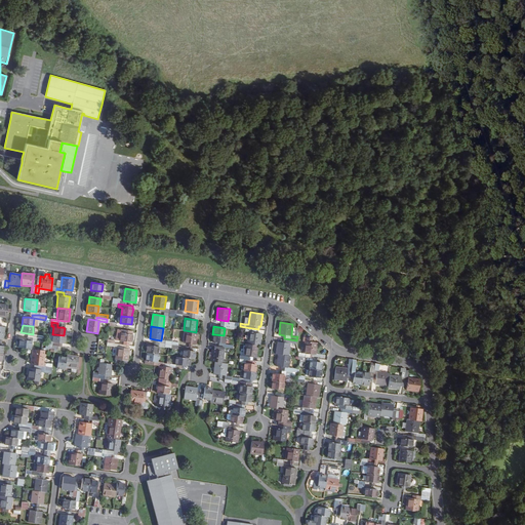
[(261,333),(257,332),(258,329),(245,327),(245,330),(249,331),(247,344),(257,345),(259,346),(261,333)]
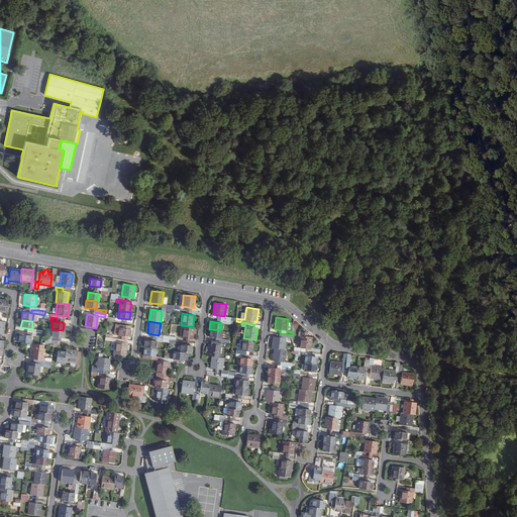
[(129,337),(131,326),(116,324),(114,334),(129,337)]
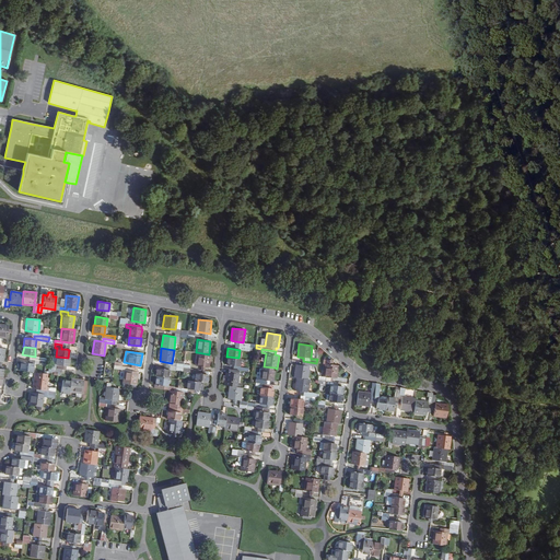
[(210,354),(209,354),(197,352),(196,365),(209,368),(210,354)]
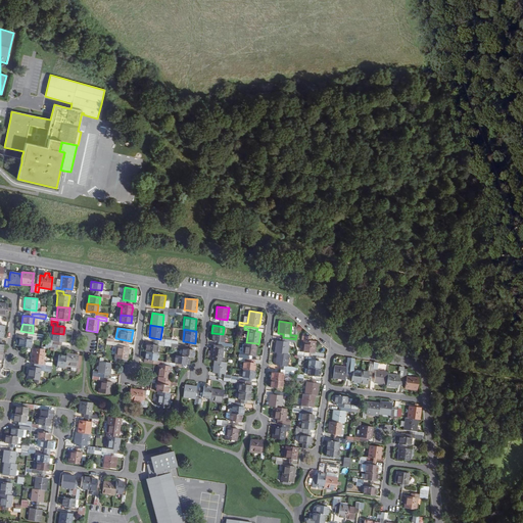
[(57,341),(63,342),(64,334),(63,334),(53,333),(53,334),(52,341),(50,340),(50,343),(57,344),(57,341)]
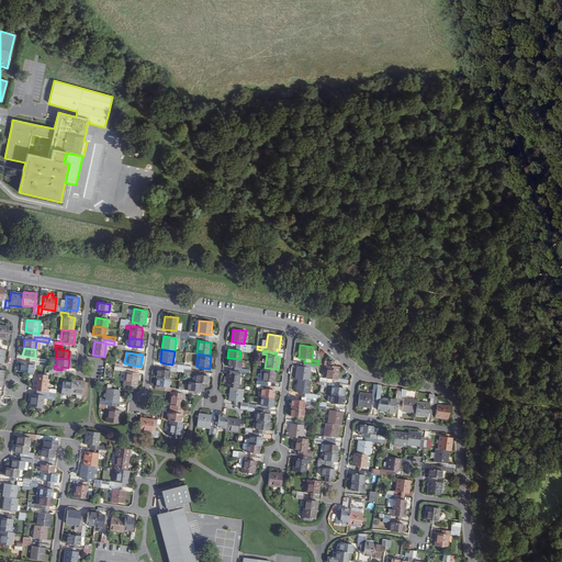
[(242,359),(239,359),(229,358),(228,367),(235,367),(240,368),(242,359)]
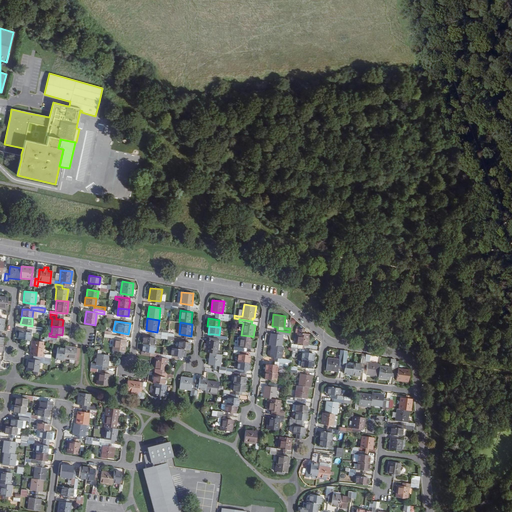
[(35,333),(35,330),(26,328),(25,328),(25,332),(30,332),(29,340),(32,340),(33,340),(34,333),(35,333)]
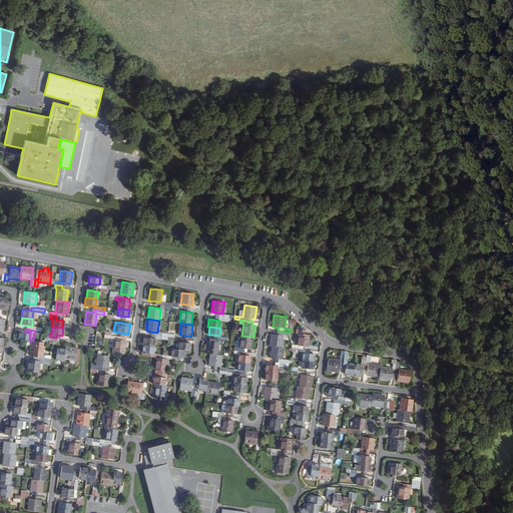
[(283,336),(283,335),(290,336),(290,333),(280,331),(279,335),(277,335),(272,334),(270,346),(272,346),(282,347),(284,336),(283,336)]
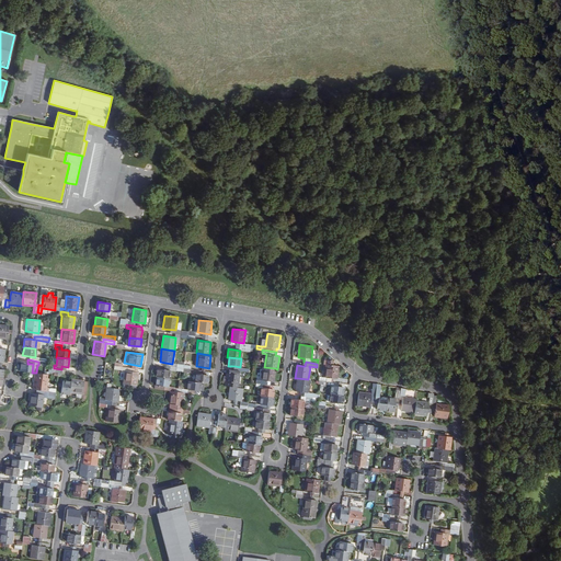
[(20,370),(27,371),(32,373),(33,364),(27,364),(21,363),(20,370)]
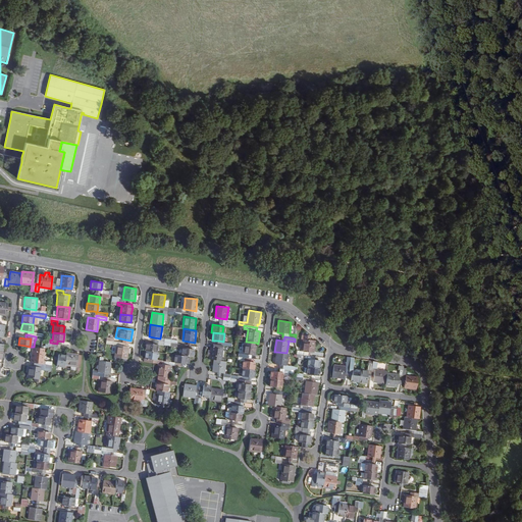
[(303,338),(302,351),(298,350),(297,354),(304,355),(309,355),(310,352),(314,353),(315,341),(303,338)]
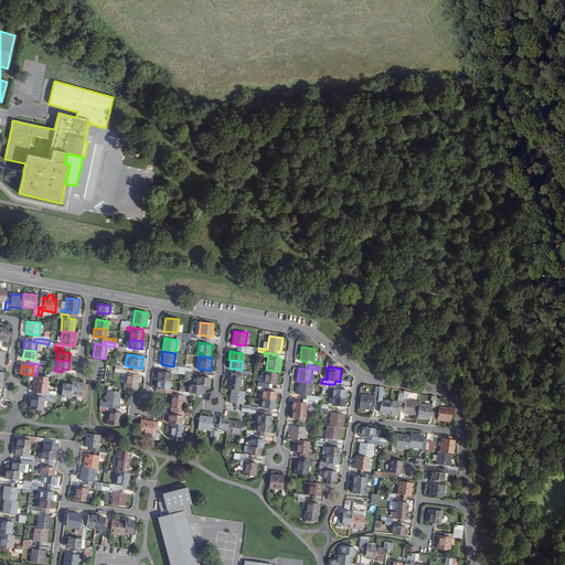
[(277,371),(266,370),(265,370),(263,383),(258,382),(258,386),(272,387),(272,384),(276,384),(277,371)]
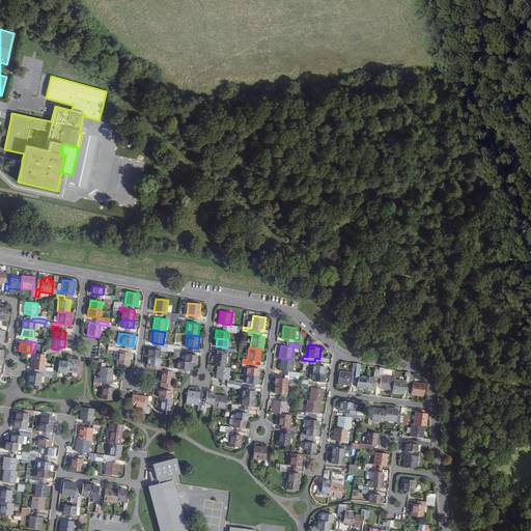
[(148,357),(159,358),(160,351),(156,350),(149,350),(148,357)]
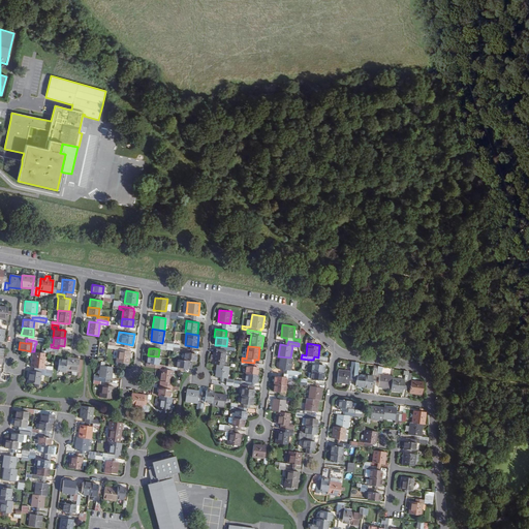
[(129,363),(130,351),(129,351),(118,349),(117,362),(129,363)]
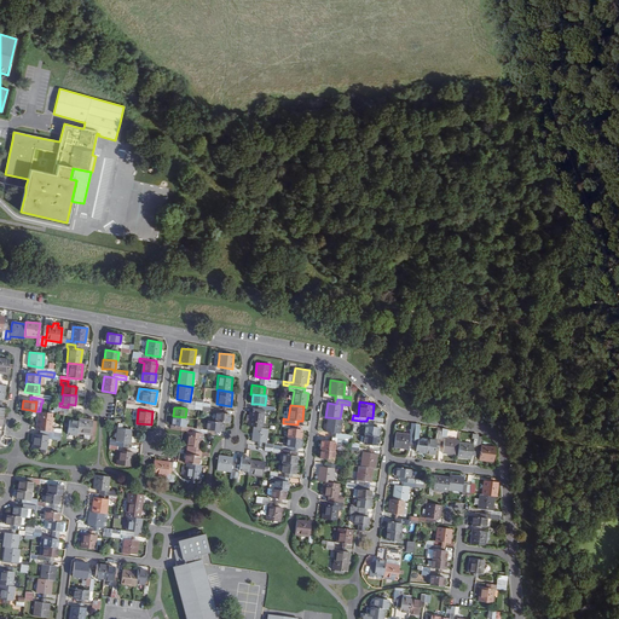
[(256,412),(250,411),(249,415),(247,415),(246,420),(249,421),(248,426),(254,427),(262,428),(265,414),(273,415),(275,411),(266,410),(258,409),(256,412)]
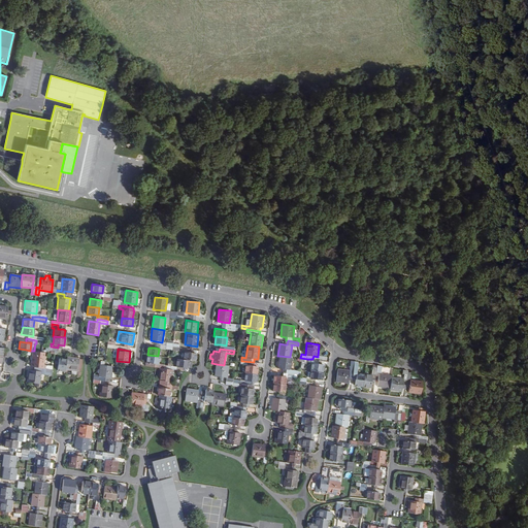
[(52,365),(43,364),(44,353),(41,352),(33,351),(32,363),(31,366),(33,367),(45,368),(52,369),(52,365)]
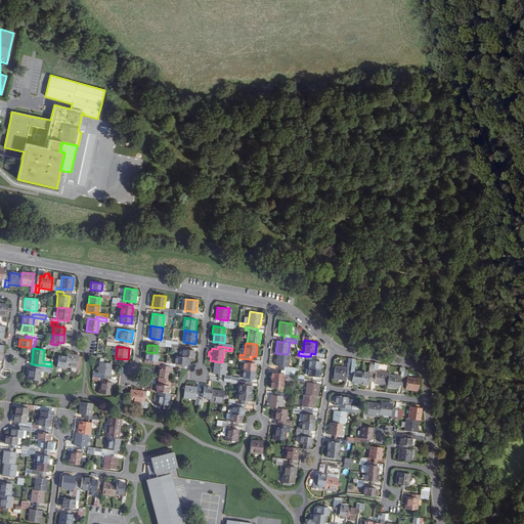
[(182,357),(187,357),(193,358),(194,351),(183,349),(182,357)]
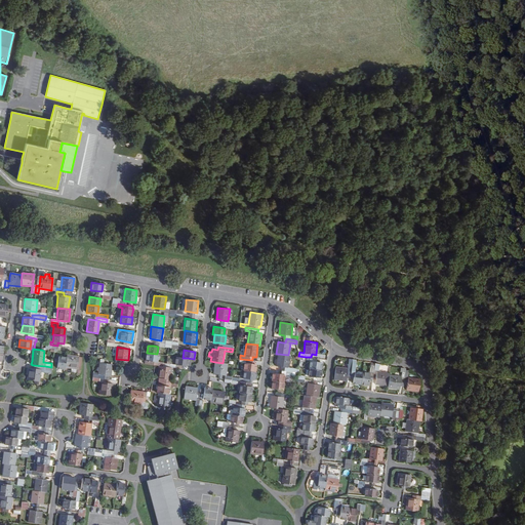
[(157,362),(158,354),(157,354),(147,353),(146,360),(157,362)]
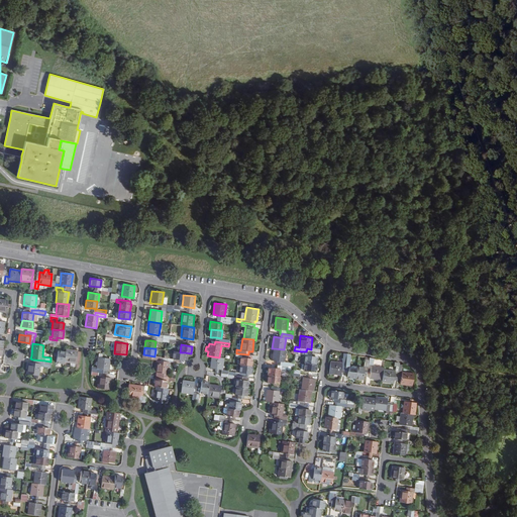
[(285,363),(286,350),(284,349),(274,348),(273,360),(278,362),(282,362),(282,366),(288,367),(295,367),(295,364),(285,363)]
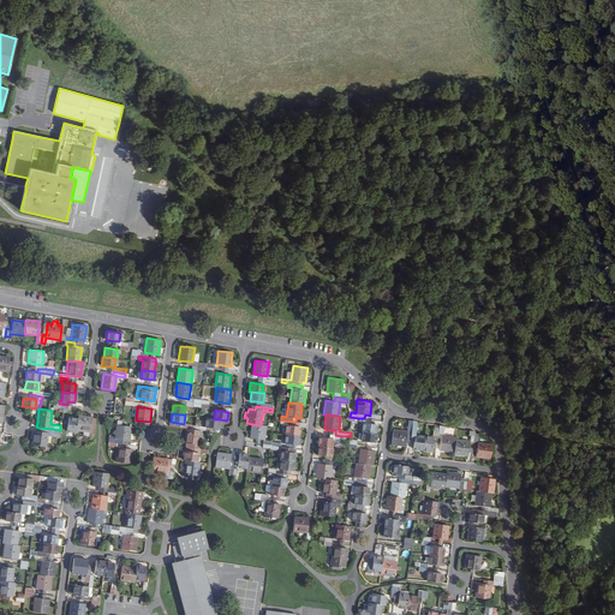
[(78,416),(78,418),(76,430),(90,431),(89,439),(93,440),(95,423),(91,423),(93,417),(78,416)]
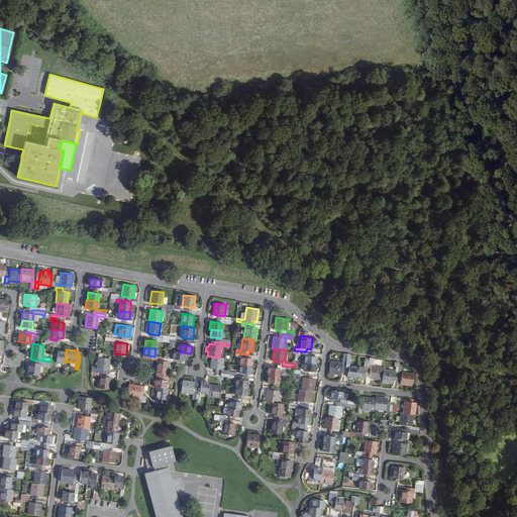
[(64,363),(64,362),(66,351),(58,350),(57,362),(64,363)]
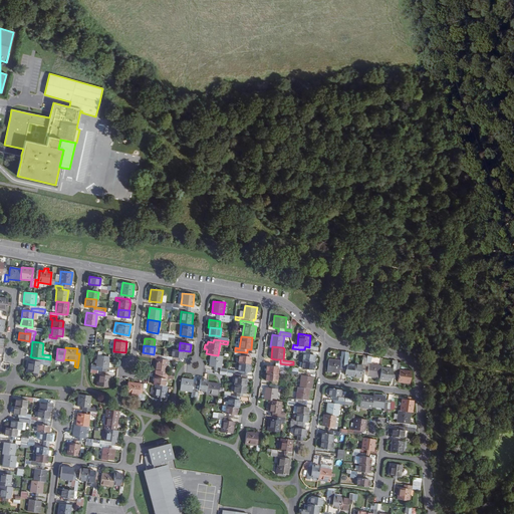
[(173,356),(183,357),(184,350),(179,350),(173,349),(172,356),(167,355),(166,359),(168,359),(173,360),(173,356)]
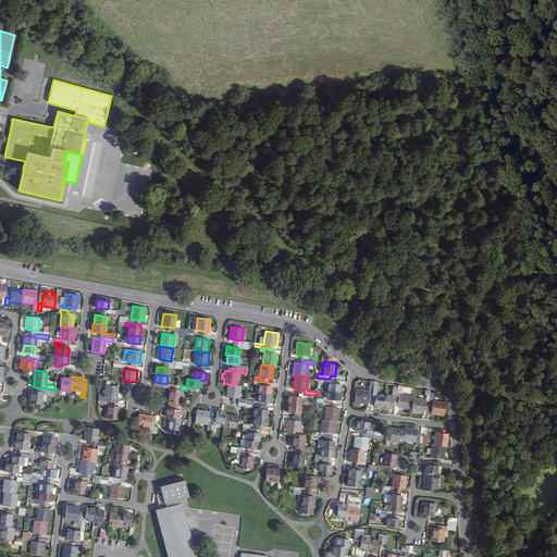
[(270,385),(270,382),(268,382),(255,381),(254,383),(259,384),(258,393),(259,393),(270,394),(271,386),(270,385)]
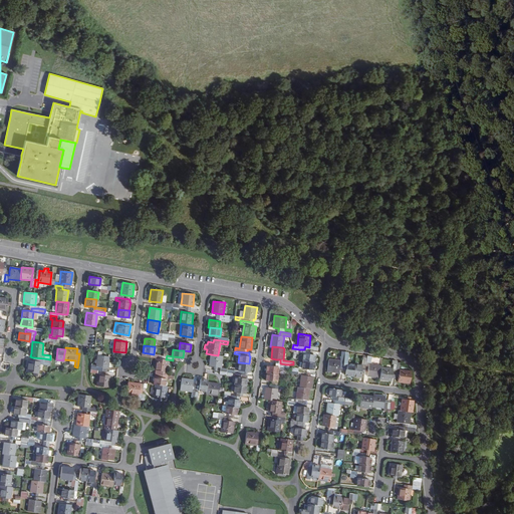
[(340,368),(343,368),(343,365),(344,356),(345,351),(341,351),(340,360),(329,359),(327,371),(339,372),(340,368)]
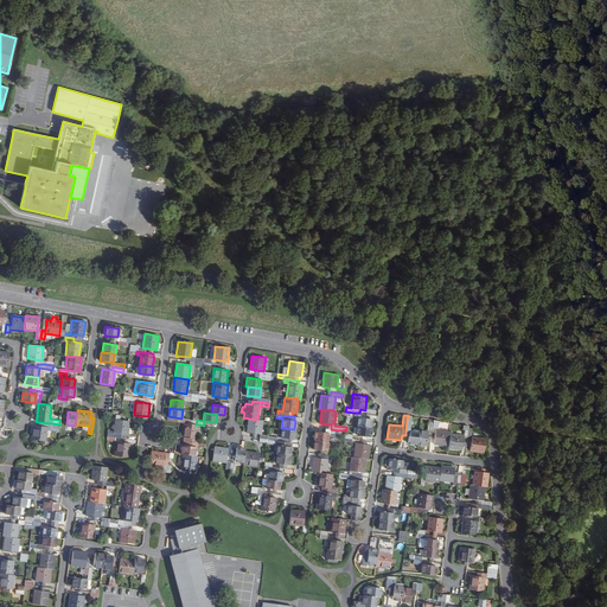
[(409,442),(417,443),(419,430),(410,429),(411,416),(408,415),(407,421),(406,432),(410,433),(409,436),(409,442)]
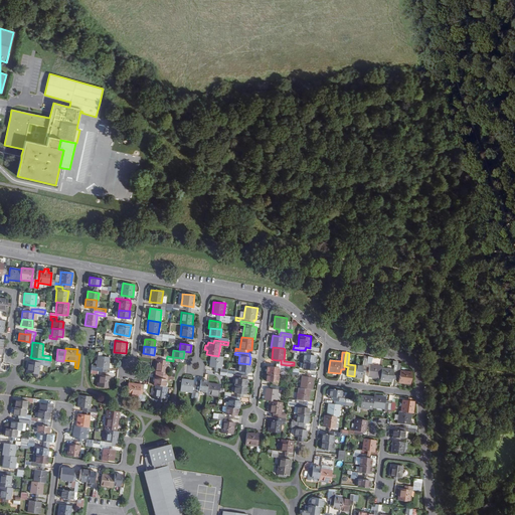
[(316,355),(305,354),(304,361),(304,362),(314,363),(316,355)]
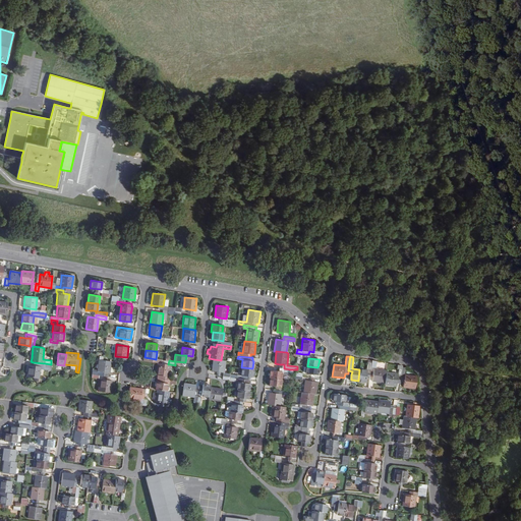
[(92,374),(99,375),(105,377),(108,377),(109,373),(111,361),(103,360),(99,359),(98,370),(92,369),(93,370),(92,374)]
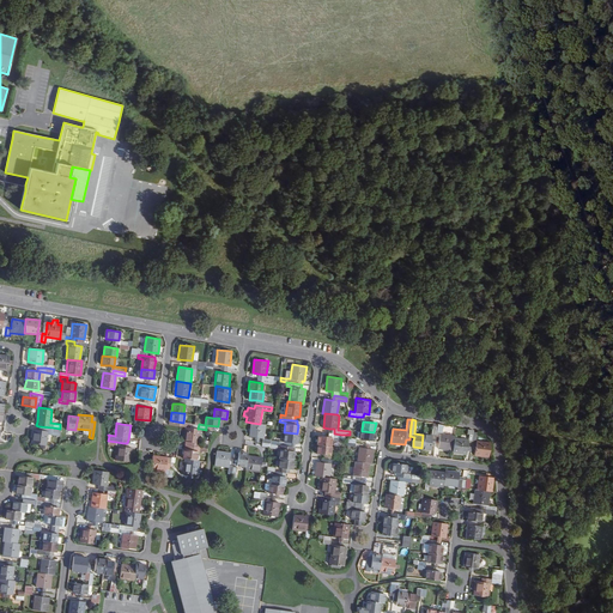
[(249,436),(262,438),(262,442),(271,443),(271,439),(263,438),(266,424),(260,424),(252,423),(249,436)]
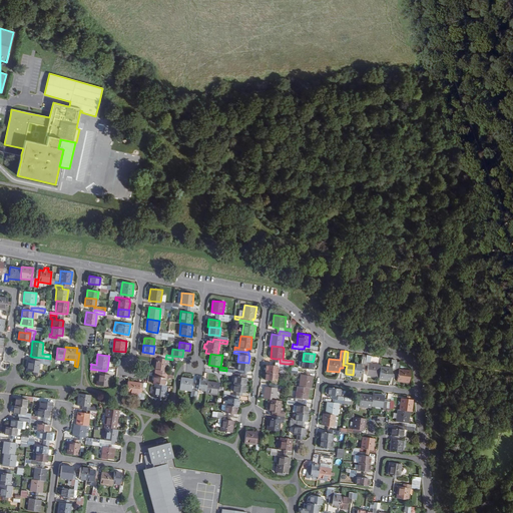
[(165,372),(167,359),(165,359),(159,358),(155,358),(153,370),(155,370),(165,372)]
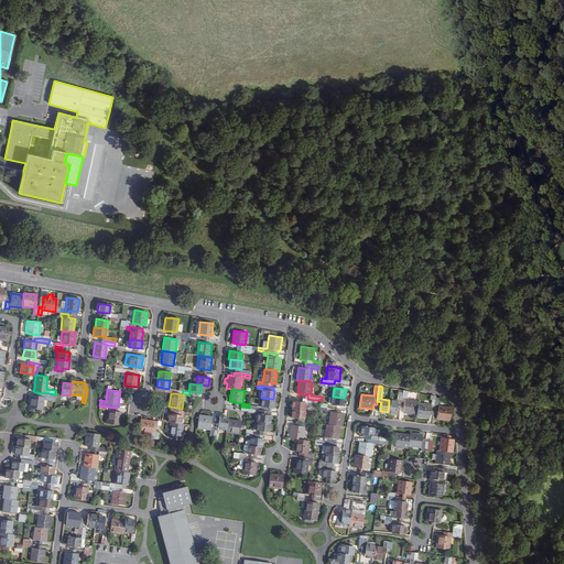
[(43,400),(44,397),(31,394),(29,407),(42,409),(43,400)]
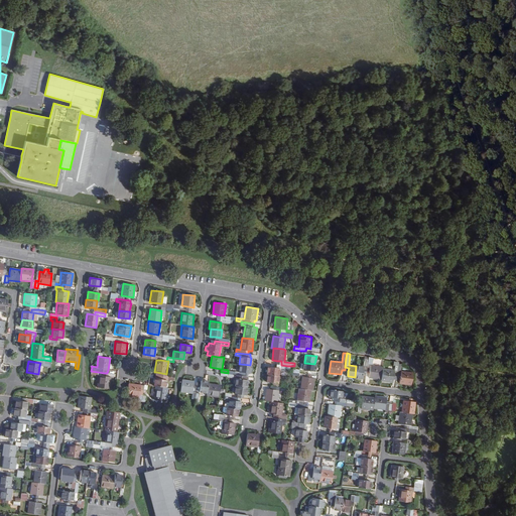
[(314,371),(315,364),(314,364),(304,363),(303,370),(314,371)]
